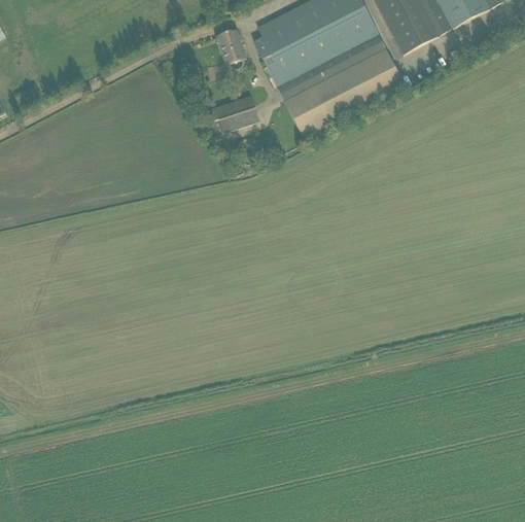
[(277,87),(377,35),(359,0),(303,0),(255,25),(260,35),(252,39),(277,87)]
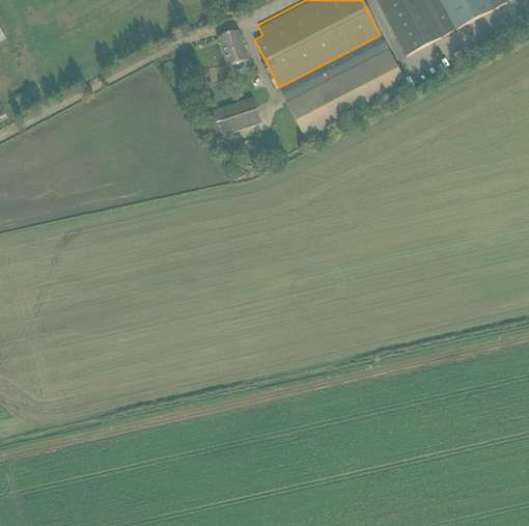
[(441,35),(423,0),(377,0),(405,54),(441,35)]
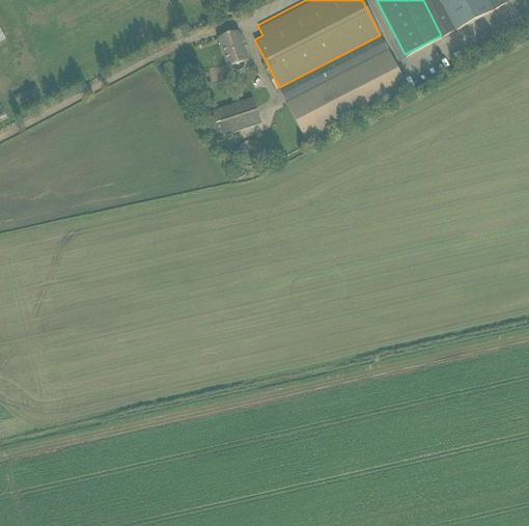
[(423,0),(441,35),(455,28),(440,0),(423,0)]
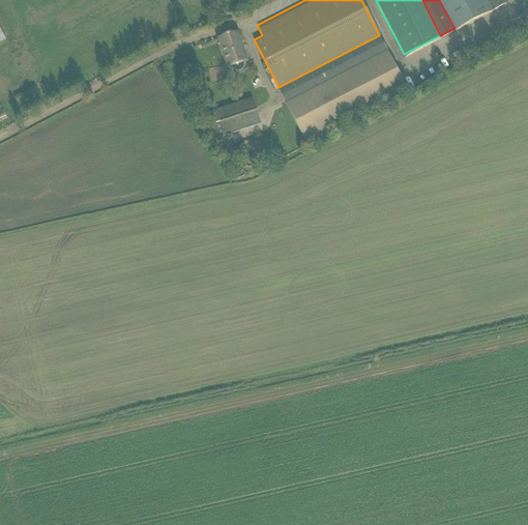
[(439,0),(455,28),(490,9),(485,0),(439,0)]
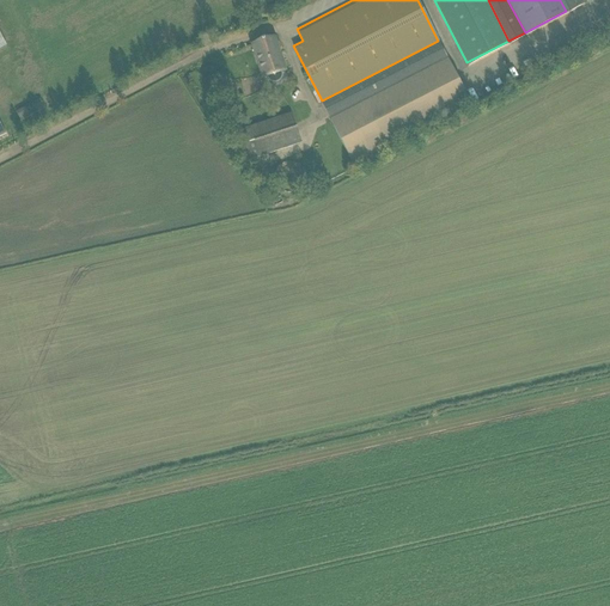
[(560,0),(566,11),(583,1),(581,0),(560,0)]
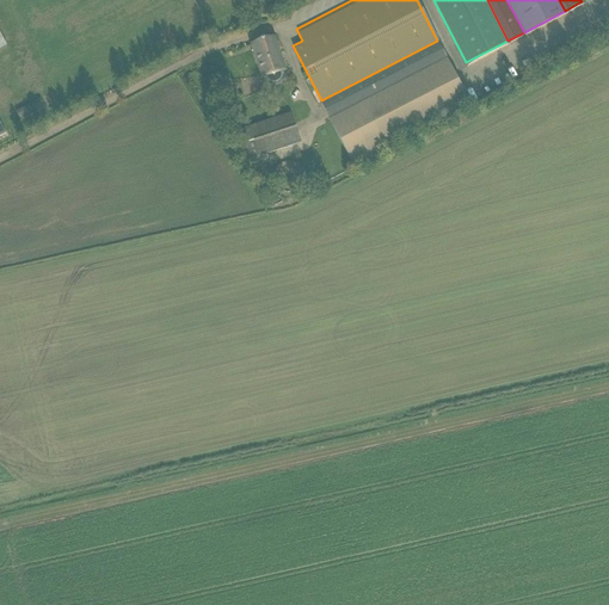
[(272,32),(250,39),(253,51),(260,74),(265,72),(266,75),(266,76),(268,78),(269,78),(271,79),(272,79),(274,79),(275,78),(277,78),(277,76),(278,75),(280,74),(280,72),(280,71),(278,68),(283,66),(276,44),(275,42),(272,32)]
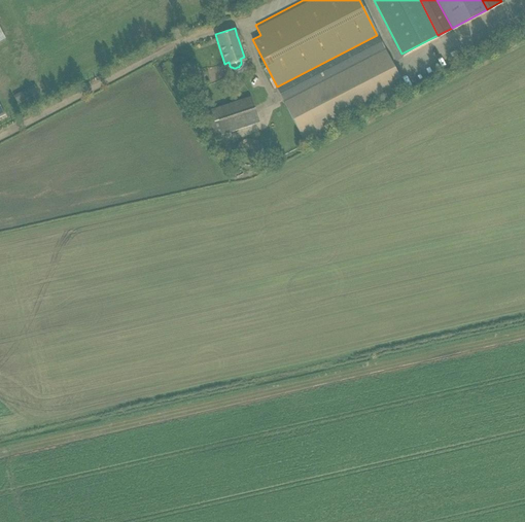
[(377,35),(277,87),(283,98),(383,46),(377,35)]
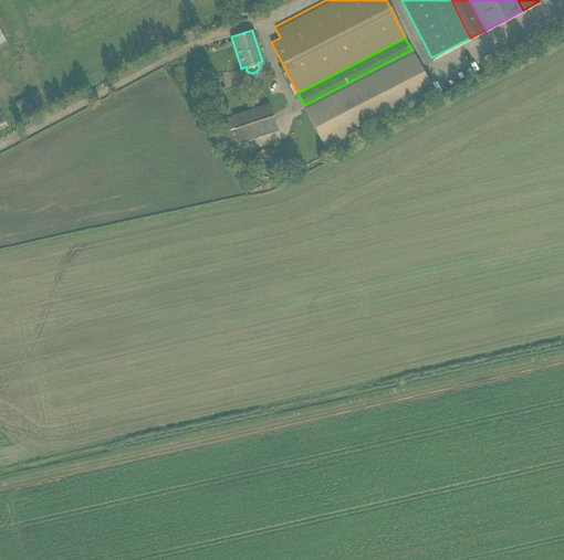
[(411,50),(304,105),(304,106),(326,147),(434,92),(432,90),(421,70),(411,50)]
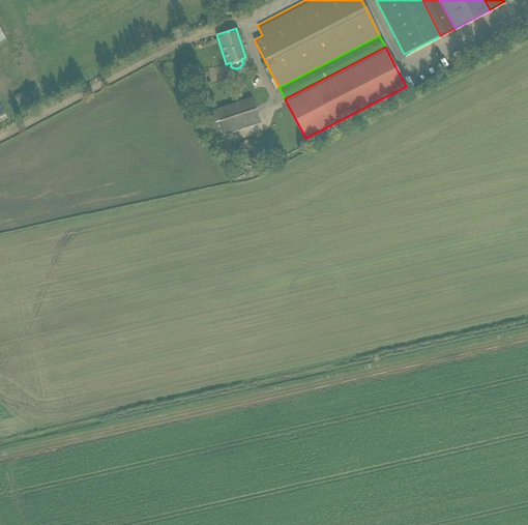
[(33,81),(25,85),(29,93),(37,89),(33,81)]
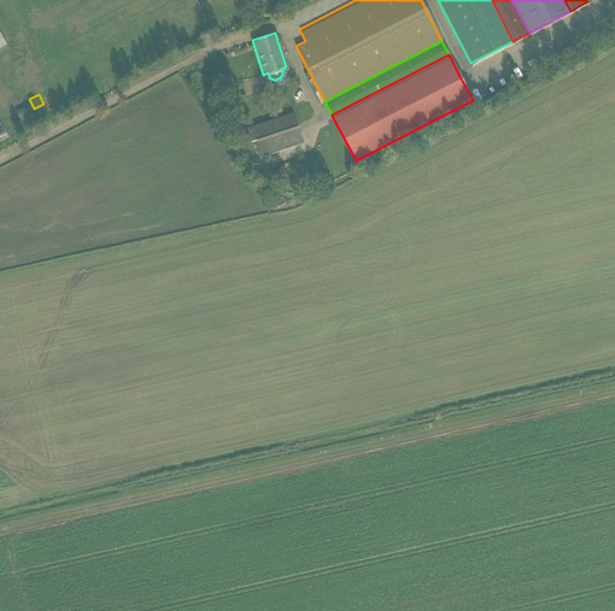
[(23,103),(15,107),(19,116),(28,111),(23,103)]
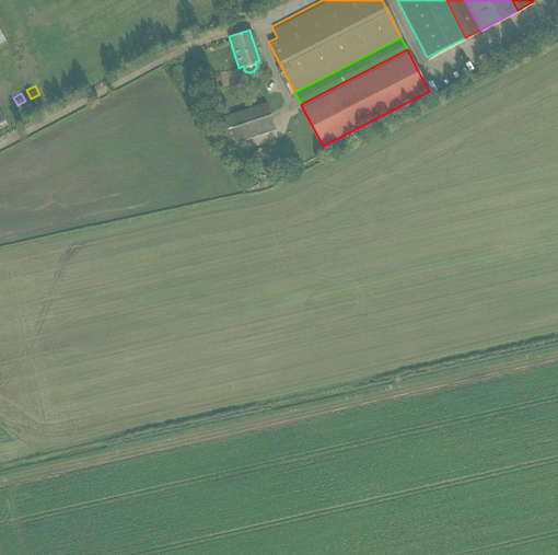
[(225,112),(213,116),(222,143),(235,139),(272,126),(267,110),(264,100),(225,112)]
